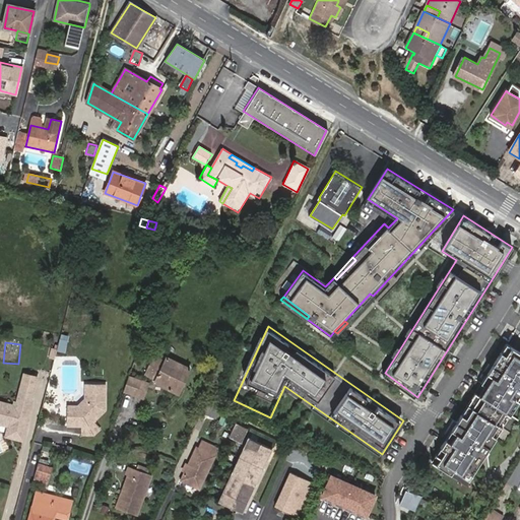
[(519,351),(507,343),(488,372),(492,374),(484,384),(479,393),(471,405),(468,403),(441,447),(445,449),(436,463),(465,482),(496,436),(492,433),(518,390),(519,390),(519,351)]
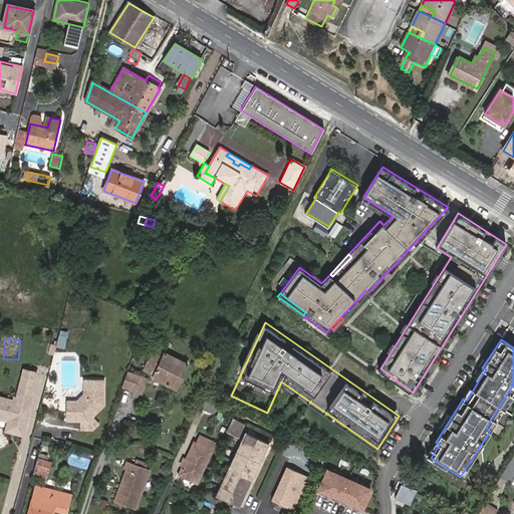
[(151,361),(148,370),(155,374),(153,378),(176,389),(188,364),(164,353),(163,355),(152,349),(148,360),(151,361)]
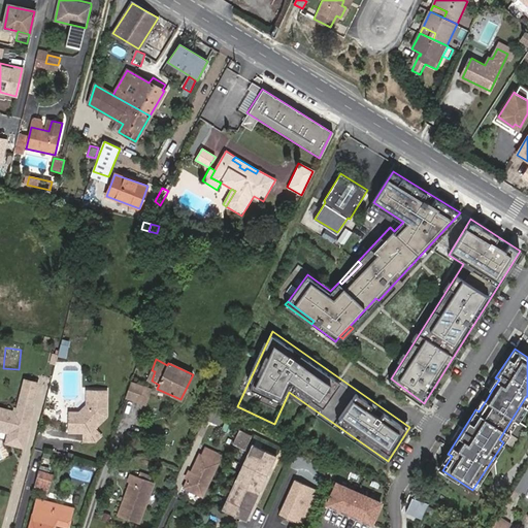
[(499,380),(495,377),(489,388),(492,390),(499,380)]
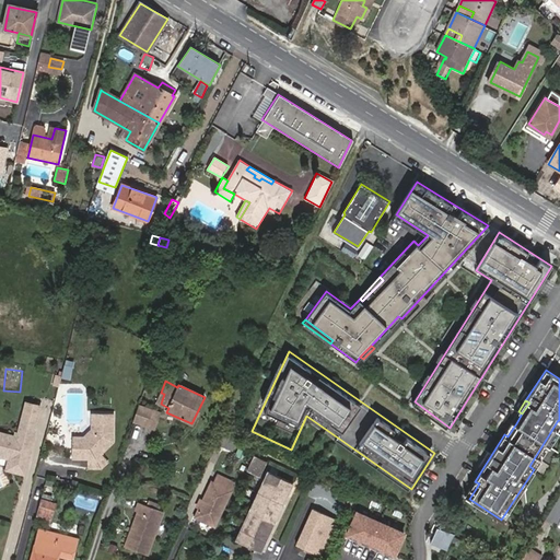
[(151,410),(139,406),(135,420),(146,424),(151,410)]
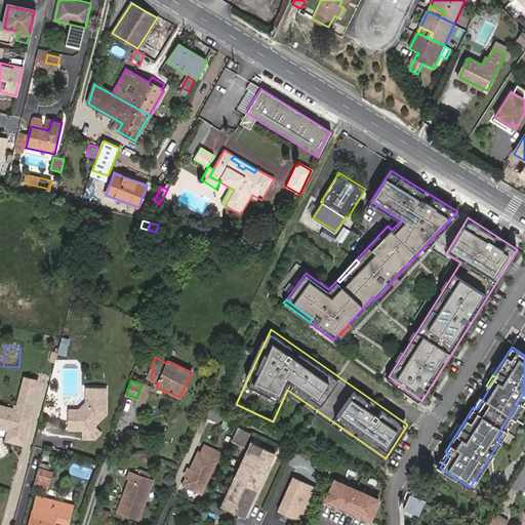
[(25,382),(22,396),(33,399),(36,386),(25,382)]
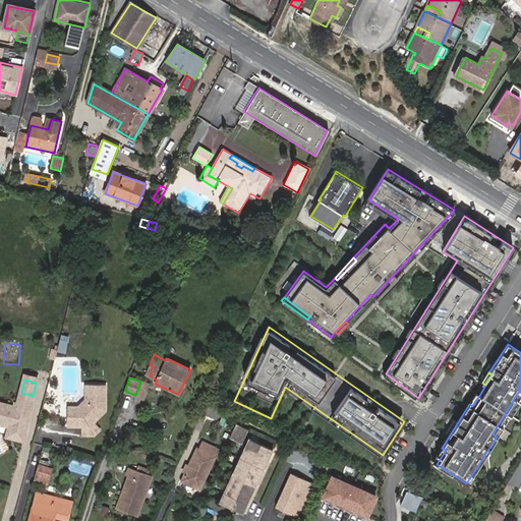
[(147,384),(140,382),(135,395),(142,397),(147,384)]
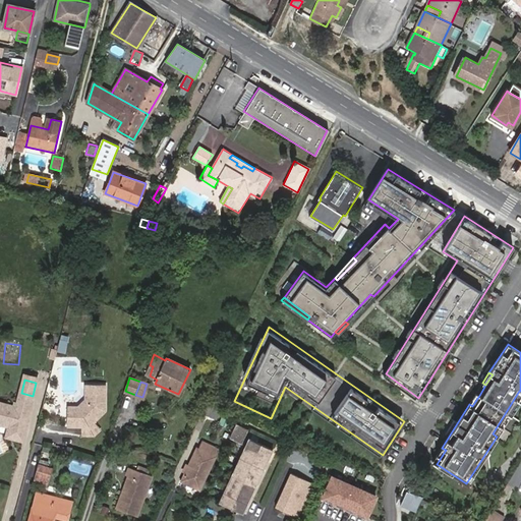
[(103,387),(85,386),(85,400),(79,408),(67,408),(67,423),(71,423),(76,427),(81,427),(81,435),(80,437),(94,437),(100,430),(93,423),(104,411),(103,387)]
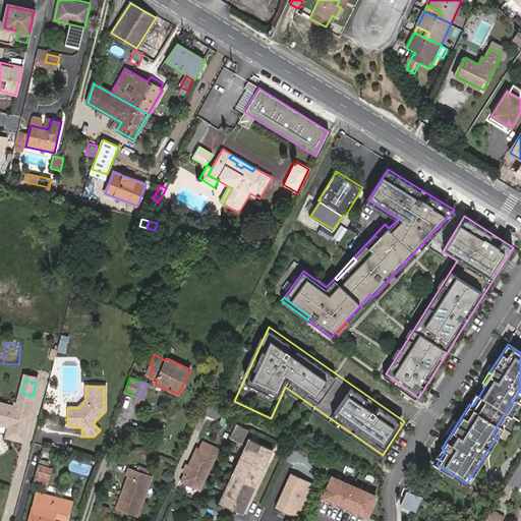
[(520,397),(520,391),(519,391),(493,433),(497,437),(520,397)]
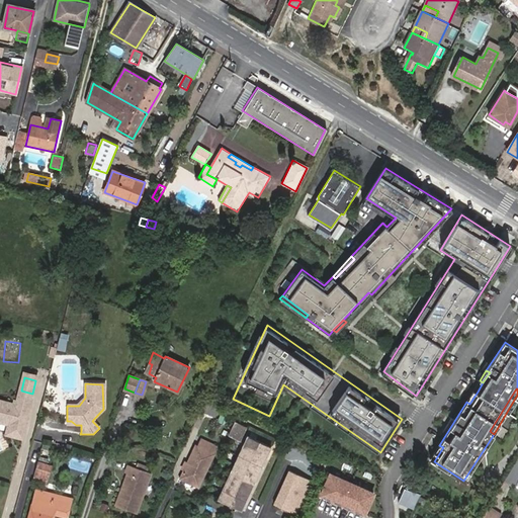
[(473,390),(466,402),(469,404),(478,392),(473,390)]
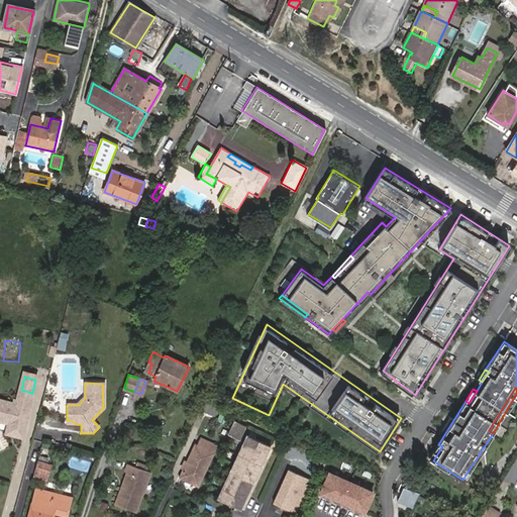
[(28,408),(31,397),(32,393),(21,390),(17,405),(22,406),(28,408)]
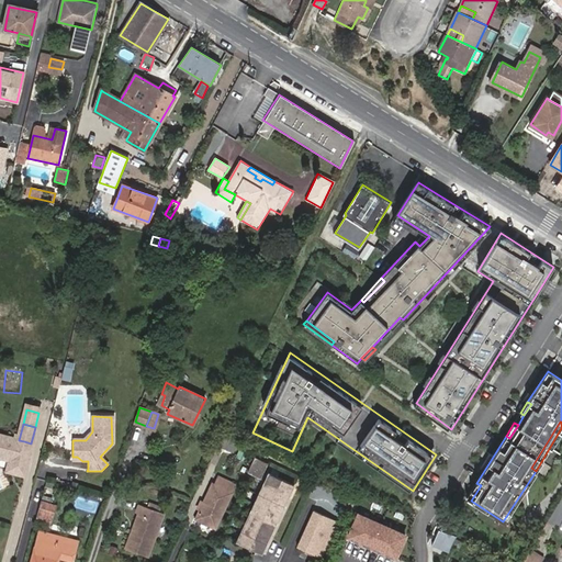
[(220,447),(233,452),(238,441),(225,436),(220,447)]
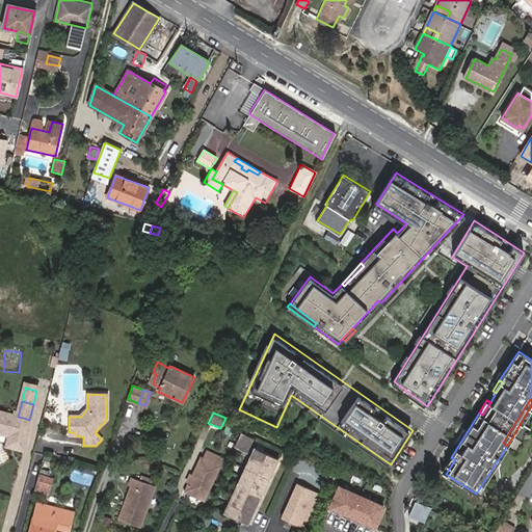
[(23,451),(31,420),(29,420),(23,418),(18,417),(14,416),(12,419),(0,416),(0,437),(7,440),(7,443),(11,449),(23,451)]
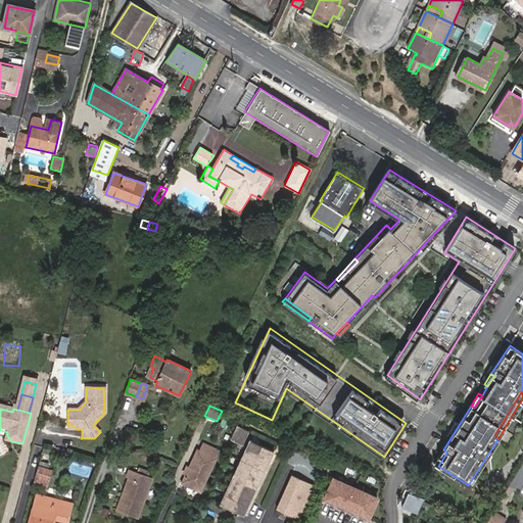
[(220,427),(228,429),(233,415),(224,412),(220,427)]
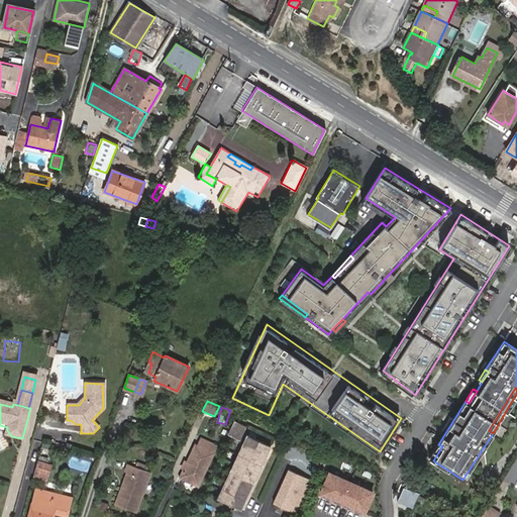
[(240,439),(246,424),(233,420),(227,435),(240,439)]
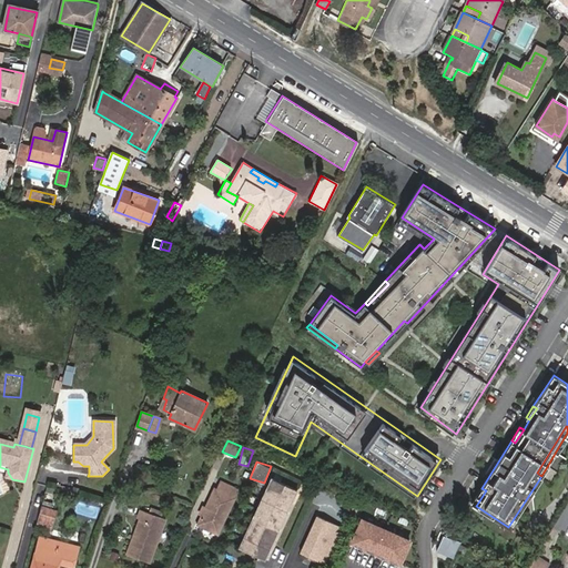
[(270,475),(237,544),(263,556),(295,486),(270,475)]
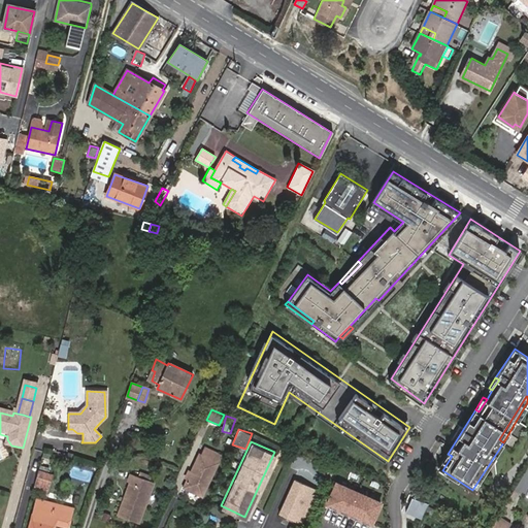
[(220,456),(205,449),(200,457),(198,456),(184,487),(201,496),(220,456)]
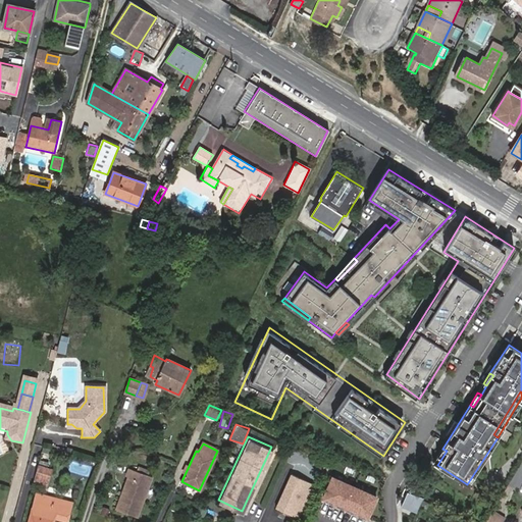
[(447,451),(442,449),(433,462),(437,465),(447,451)]
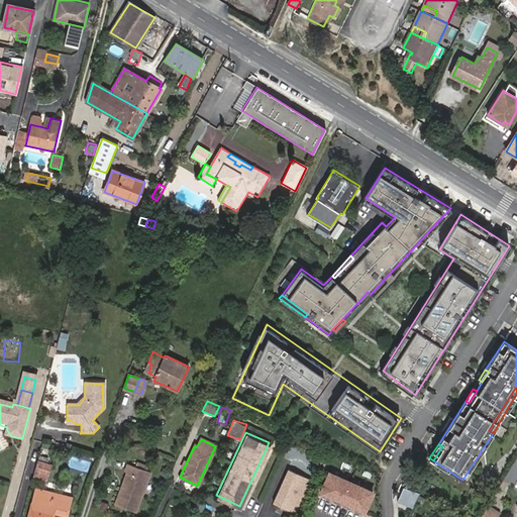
[(52,460),(38,456),(32,477),(44,481),(52,460)]
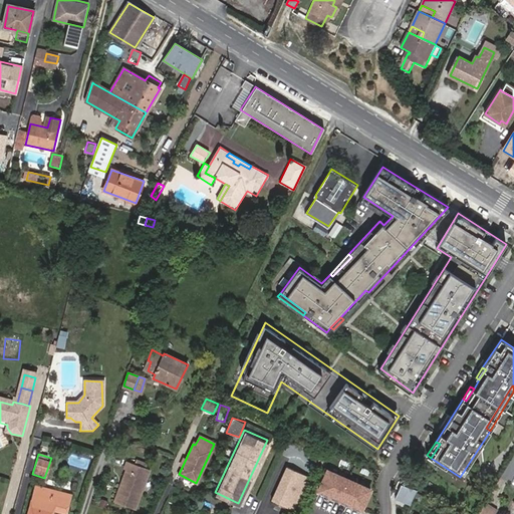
[(134,509),(148,470),(124,462),(121,469),(123,470),(112,502),(134,509)]
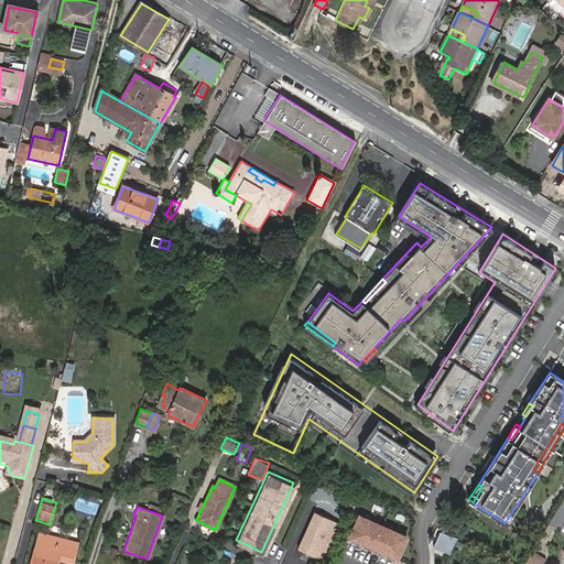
[(314,511),(297,549),(321,559),(337,522),(314,511)]
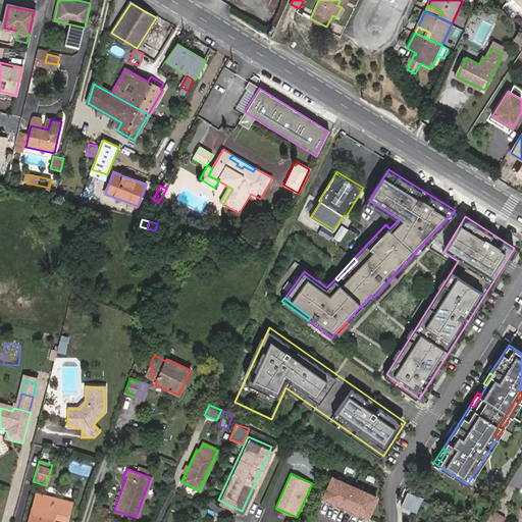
[(378,496),(331,475),(321,500),(368,520),(378,496)]
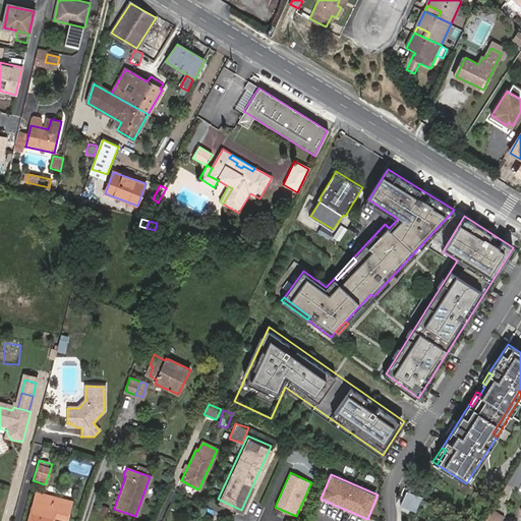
[(38,490),(37,496),(29,520),(52,520),(54,516),(68,520),(73,501),(38,490)]
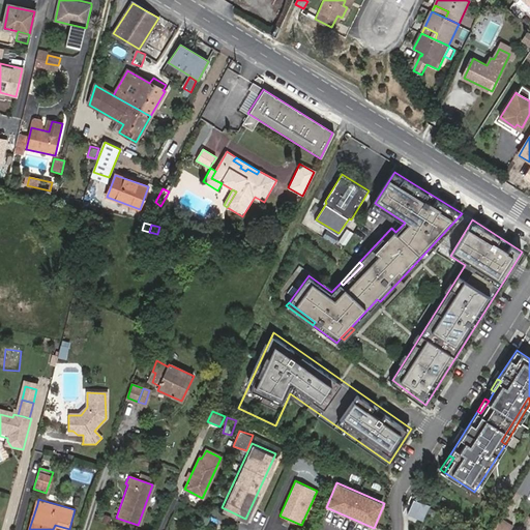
[(207,525),(211,517),(202,512),(199,521),(207,525)]
